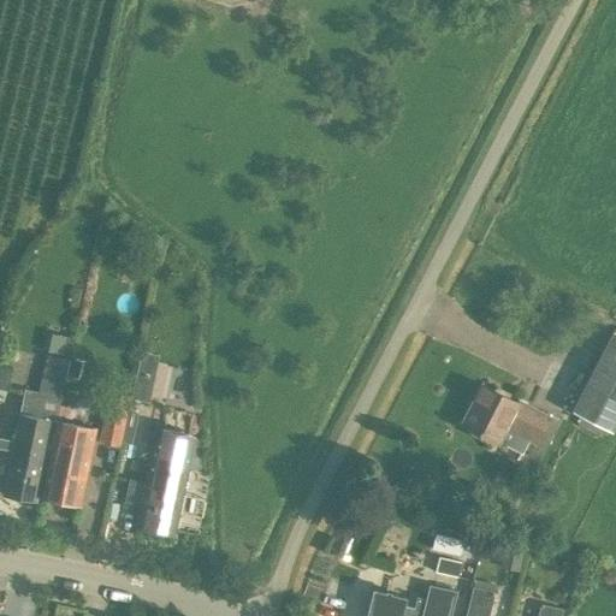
[(615,426),(615,331),(612,330),(570,410),(582,416),(578,425),(596,433),(597,433),(600,434),(604,428),(612,433),(615,426)]
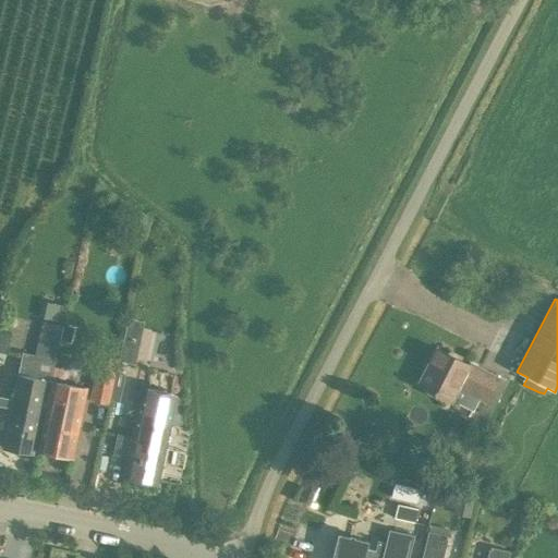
[(126,316),(116,358),(132,361),(143,320),(126,316)]
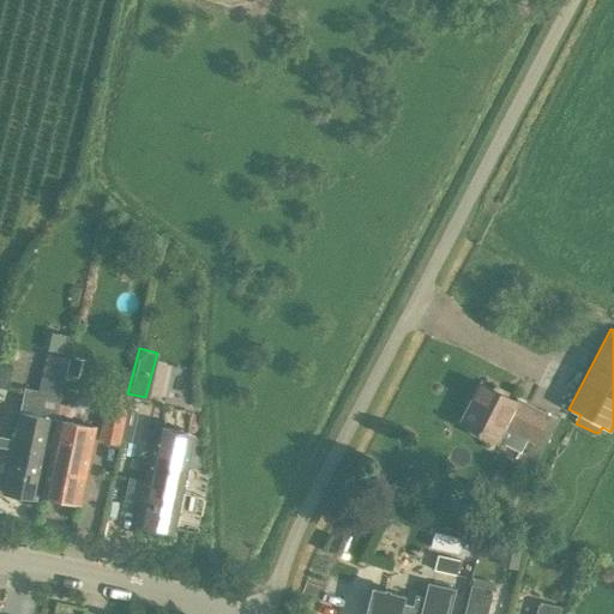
[(24,386),(19,413),(2,493),(36,500),(46,447),(52,447),(56,421),(66,373),(67,368),(70,359),(46,354),(44,363),(43,363),(38,386),(38,387),(38,389),(24,386)]
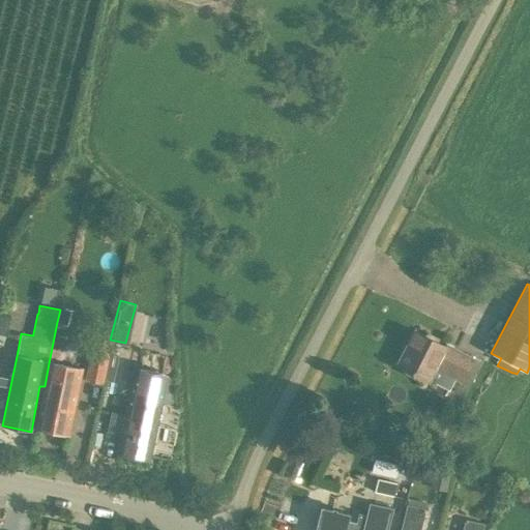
[(447,344),(445,347),(444,347),(414,331),(398,364),(429,381),(429,380),(449,389),(453,380),(464,384),(476,359),(447,344)]
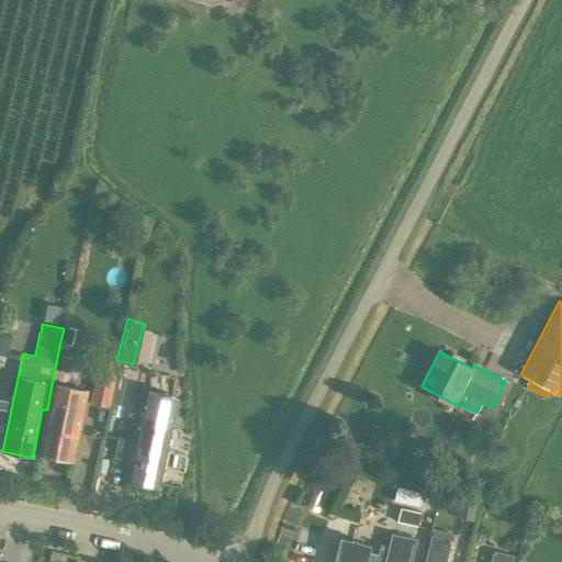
[(92,403),(110,406),(119,362),(100,359),(92,403)]
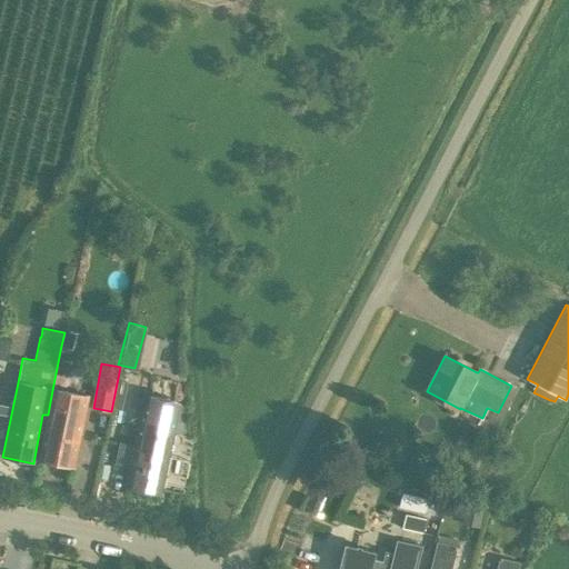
[(52,390),(48,415),(39,459),(73,466),(88,397),(52,390)]
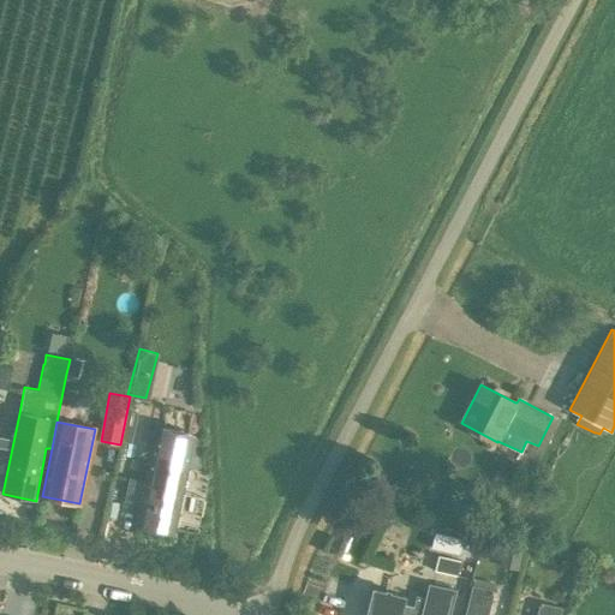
[(179,506),(186,467),(192,439),(156,431),(149,460),(144,484),(131,481),(127,500),(141,503),(136,525),(173,532),(179,506)]
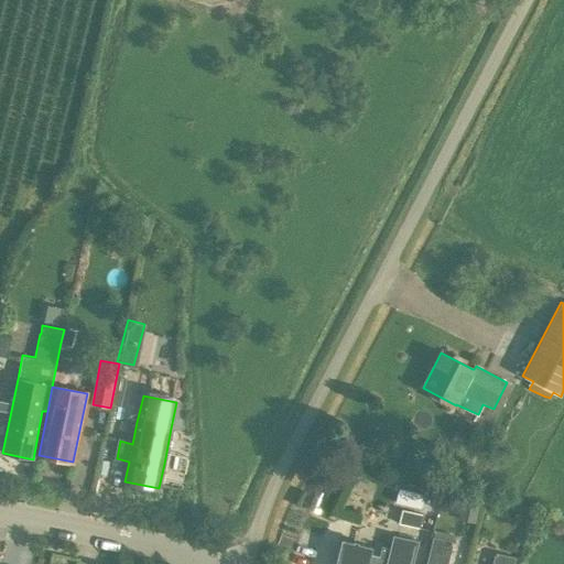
[(399,488),(394,502),(421,508),(424,495),(399,488)]
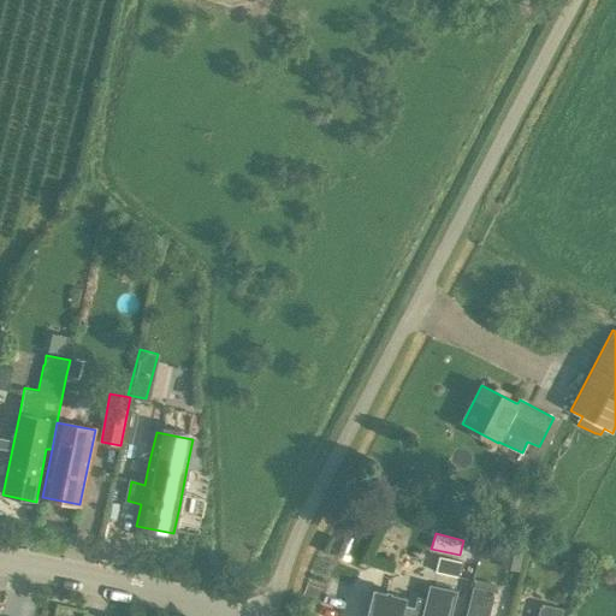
[(457,578),(462,562),(439,556),(434,572),(457,578)]
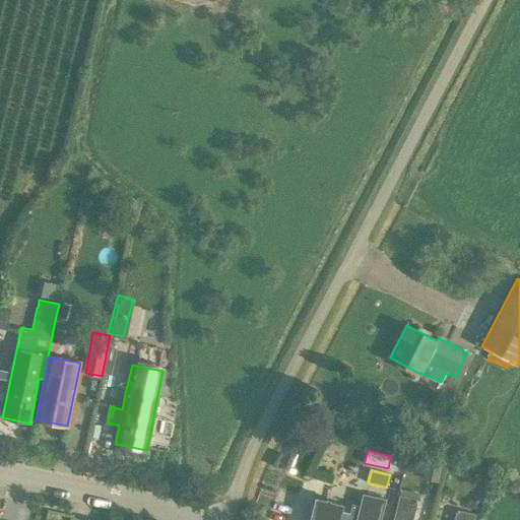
[(380,519),(386,499),(362,494),(360,505),(351,503),(349,513),(339,511),(341,504),(316,498),(310,519),(380,519)]
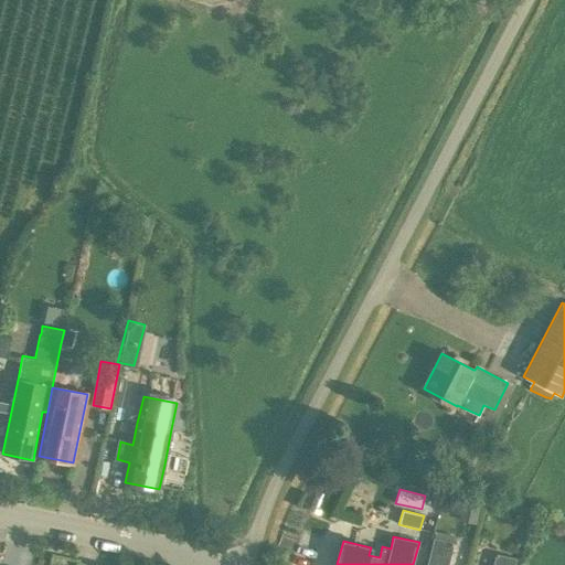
[(448,564),(452,547),(433,542),(426,564),(448,564)]
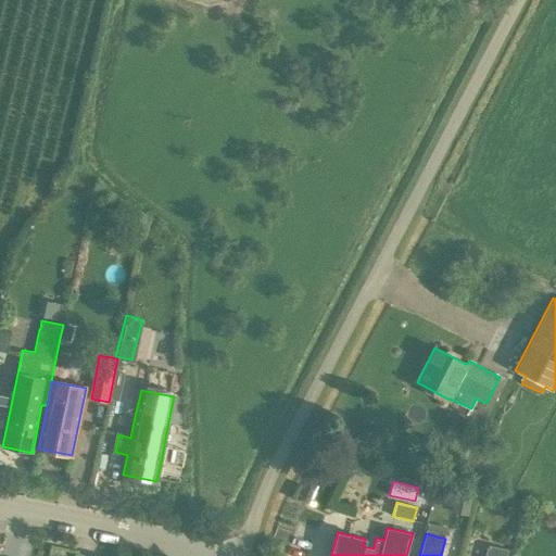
[(506,555),(508,550),(488,544),(484,555),(506,555)]
